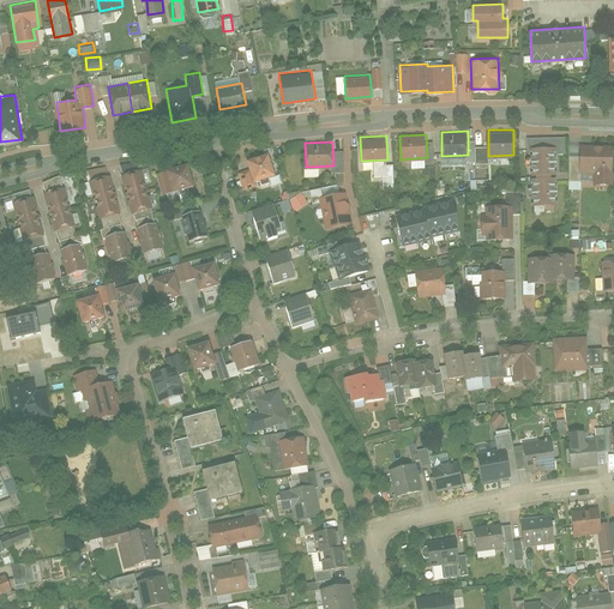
[(581,143),(581,170),(595,170),(595,182),(613,182),(613,143),(581,143)]
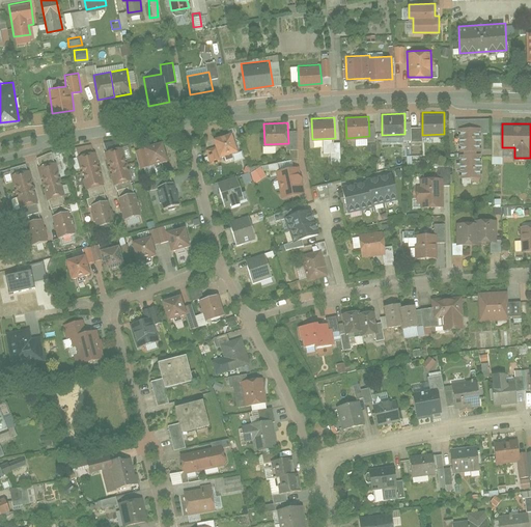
[(481,127),(459,128),(460,150),(464,149),(464,153),(460,154),(460,176),(482,176),(482,154),(477,154),(477,150),(481,150),(481,127)]
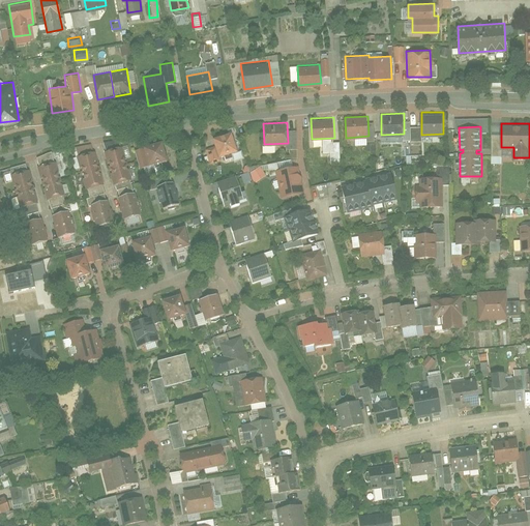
[(215,144),(205,147),(209,162),(221,158),(219,155),(237,150),(232,132),(213,137),(215,144)]
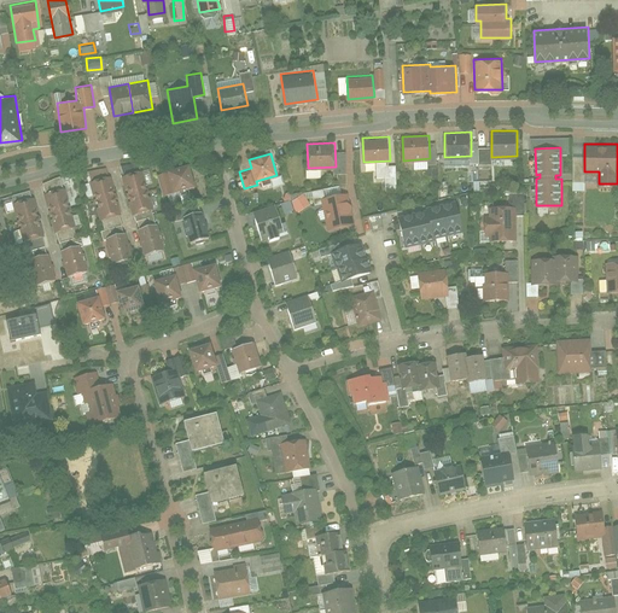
[(196,185),(190,163),(157,173),(163,194),(196,185)]
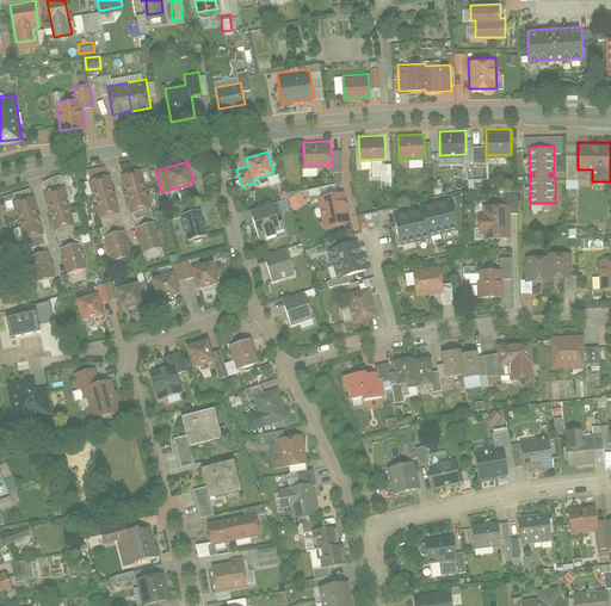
[(88,166),(91,175),(106,172),(105,162),(88,166)]
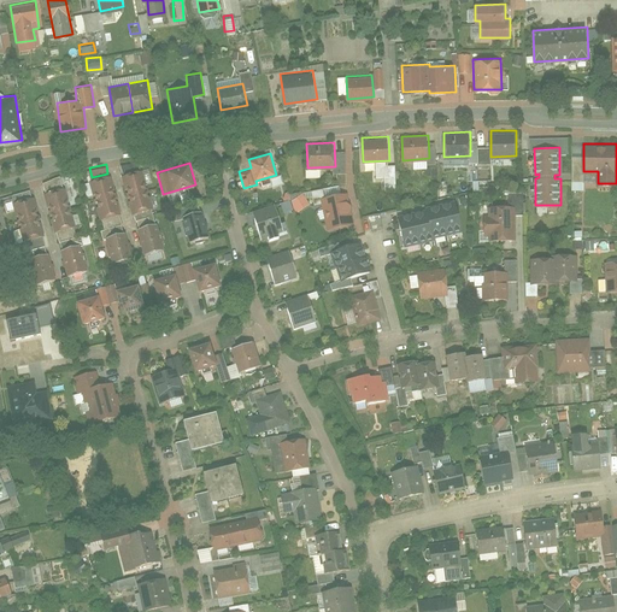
[(144,169),(123,174),(128,193),(148,188),(144,169)]
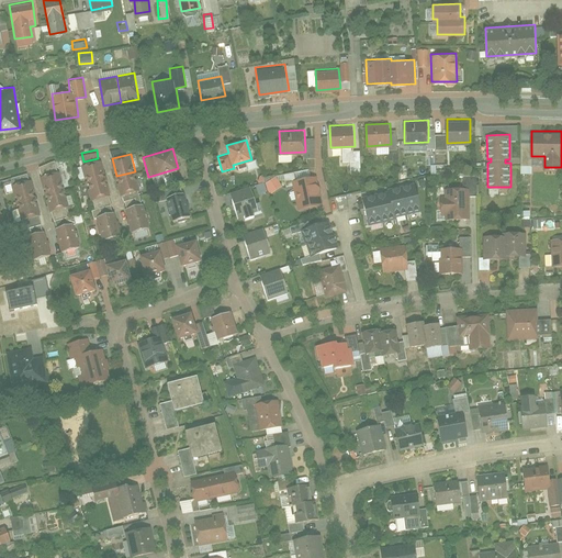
[(101,159),(81,164),(86,181),(105,177),(101,159)]
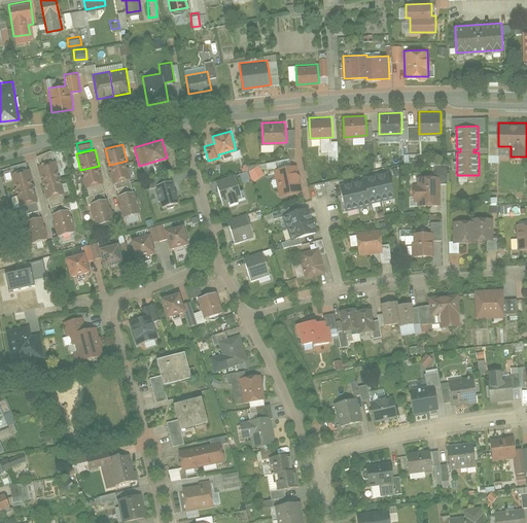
[(56,160),(38,165),(42,180),(60,176),(56,160)]
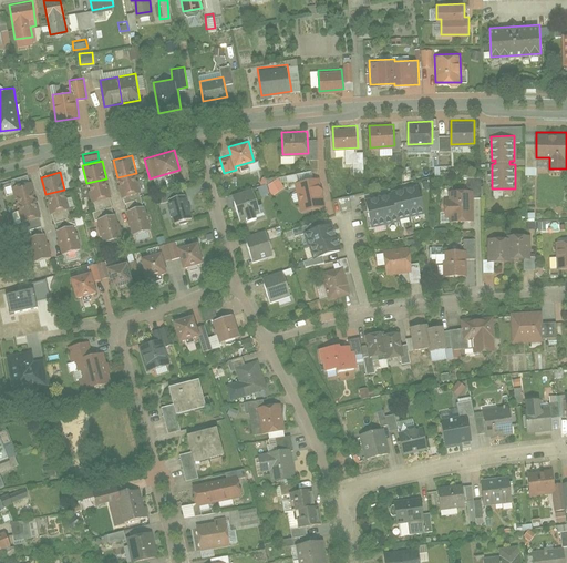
[(136,173),(117,177),(122,195),(140,191),(136,173)]
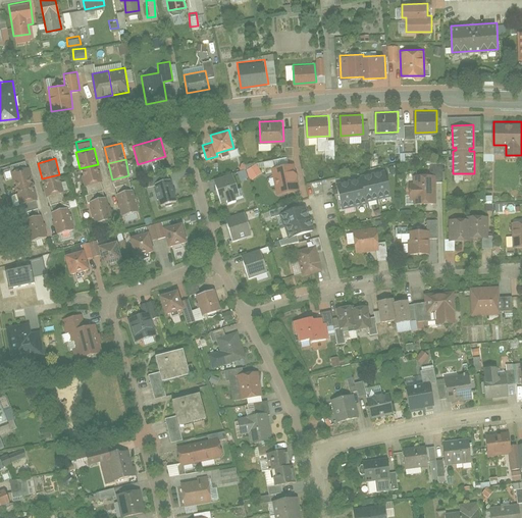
[(250,176),(261,170),(255,160),(244,167),(250,176)]
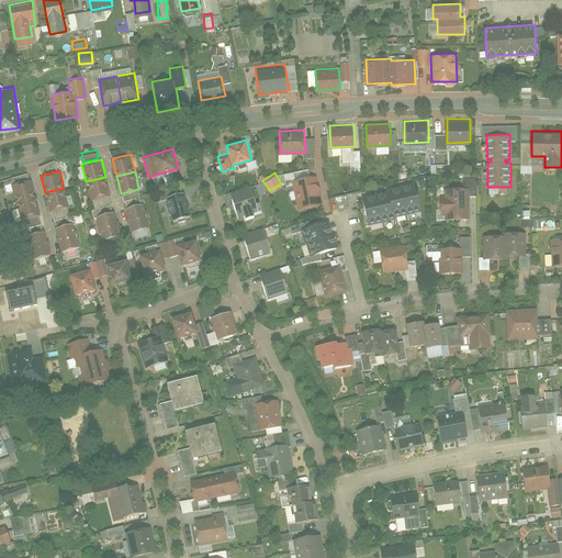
[(316,175),(292,179),(295,193),(318,188),(316,175)]
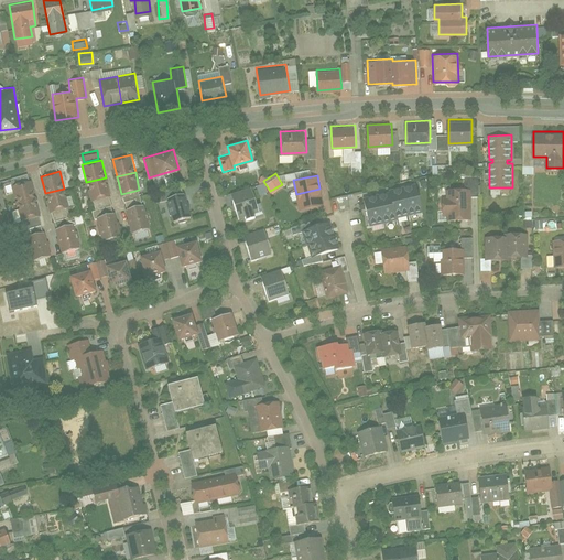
[(106,178),(86,182),(90,200),(110,195),(106,178)]
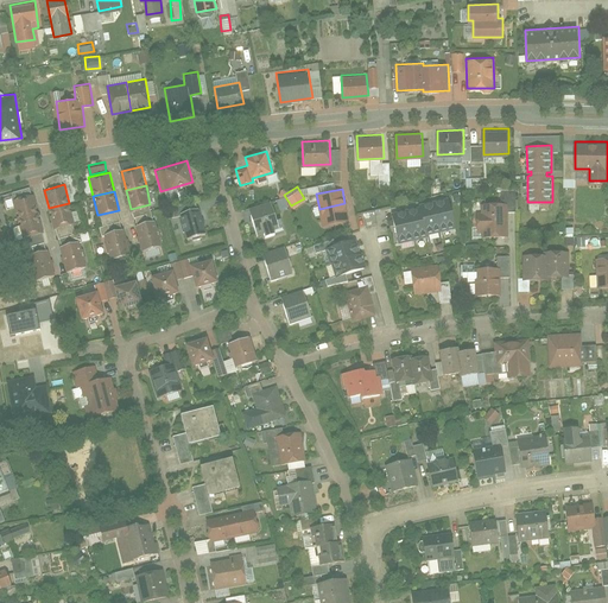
[(37,211),(32,192),(14,197),(19,216),(37,211)]
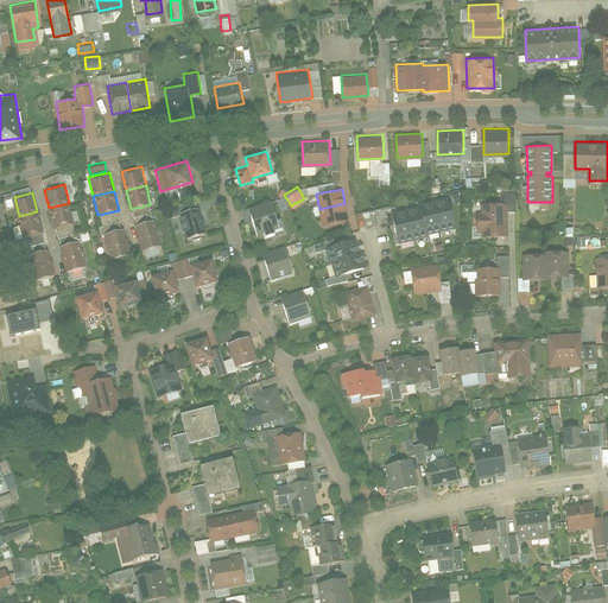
[(284,194),(274,196),(277,207),(287,204),(284,194)]
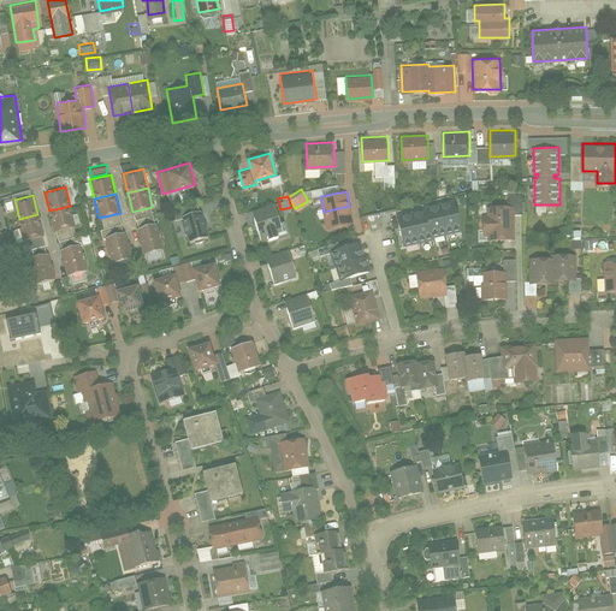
[(461,227),(455,199),(425,205),(426,208),(397,214),(404,243),(433,237),(433,233),(461,227)]
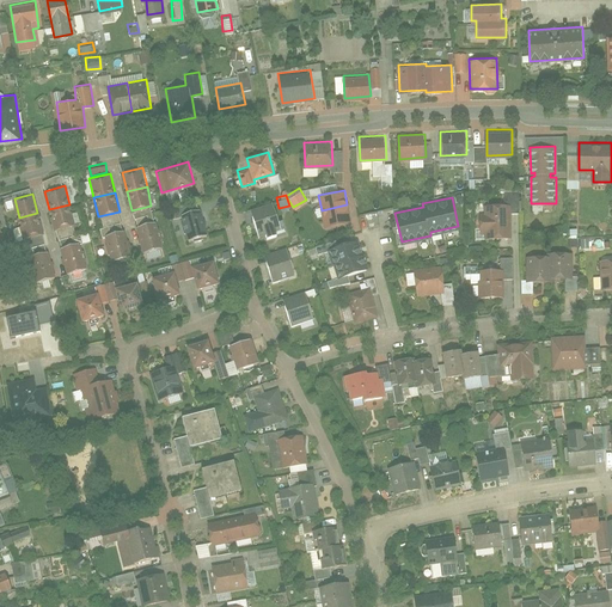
[(274,201),(250,208),(258,234),(265,232),(267,237),(276,233),(275,230),(282,227),(274,201)]
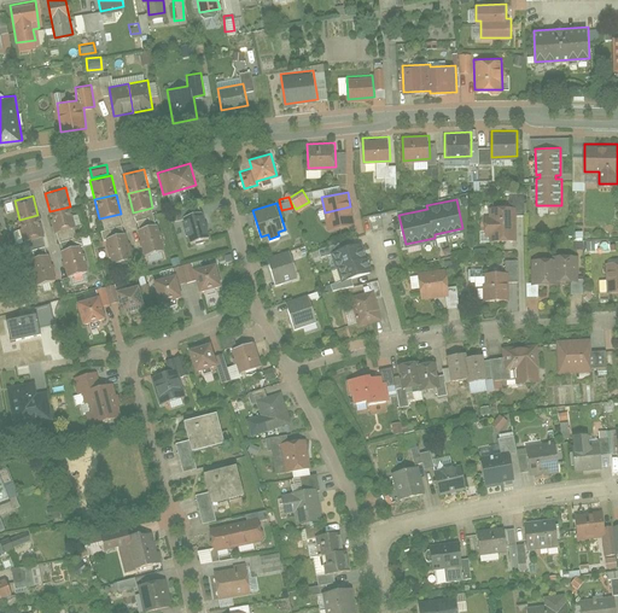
[(516,239),(514,205),(489,206),(489,215),(484,215),(485,233),(490,233),(490,240),(516,239)]
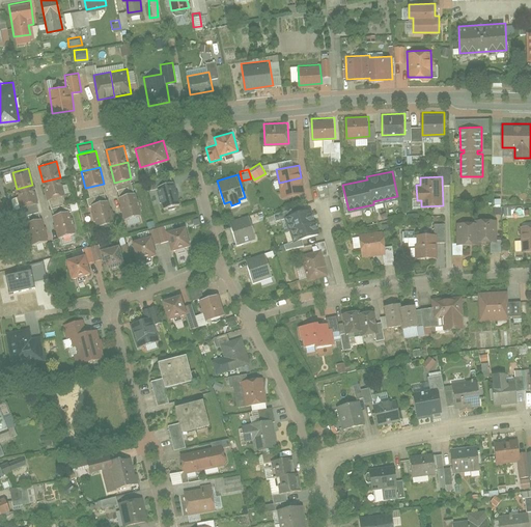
[(60,177),(43,182),(47,198),(64,193),(60,177)]
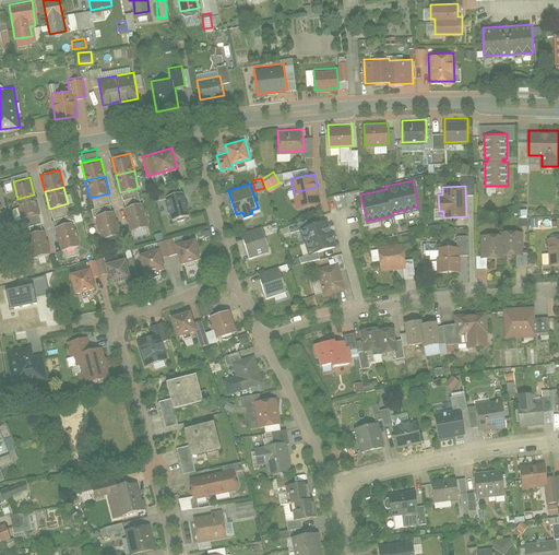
[(189,212),(182,190),(166,196),(171,217),(189,212)]
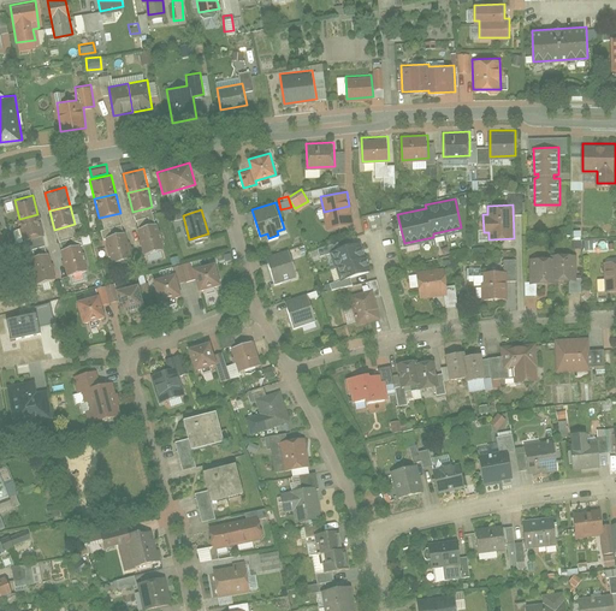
[(42,233),(37,214),(19,219),(24,238),(42,233)]
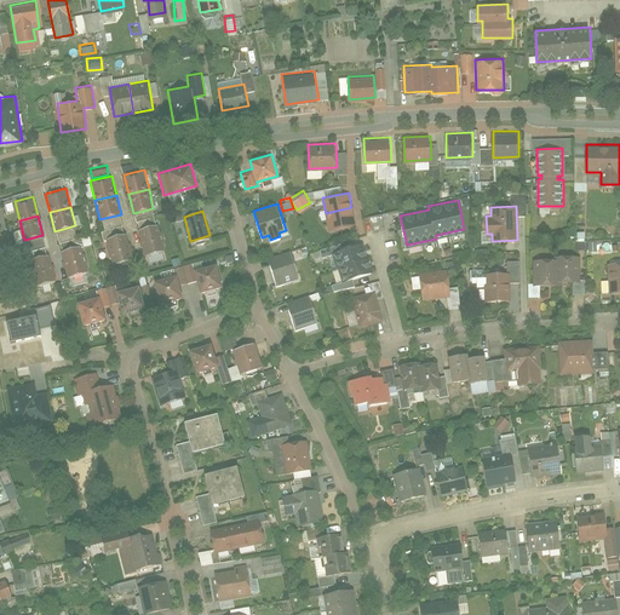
[(159,223),(137,229),(144,254),(165,248),(159,223)]
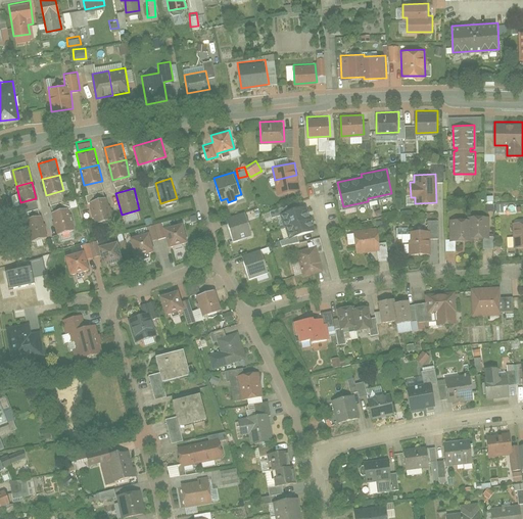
[(107,195),(89,200),(95,222),(112,218),(107,195)]
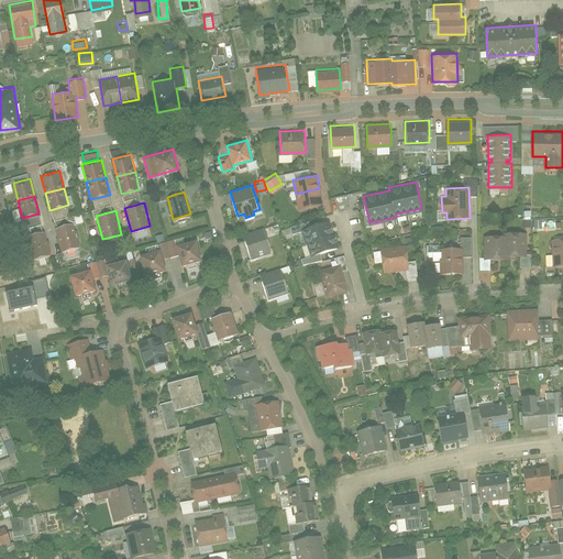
[(305,226),(308,240),(333,232),(330,219),(305,226)]
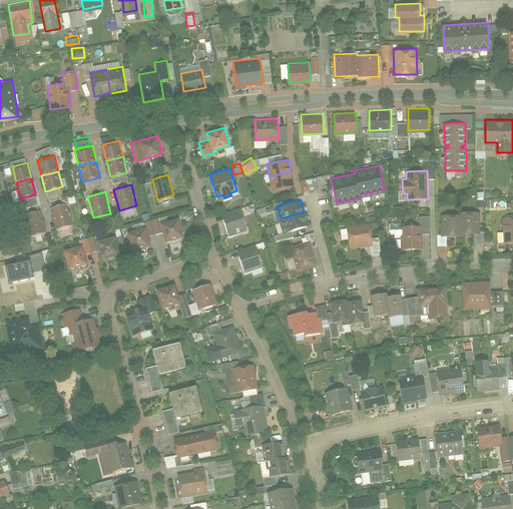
[(72,222),(67,202),(50,206),(56,227),(72,222)]
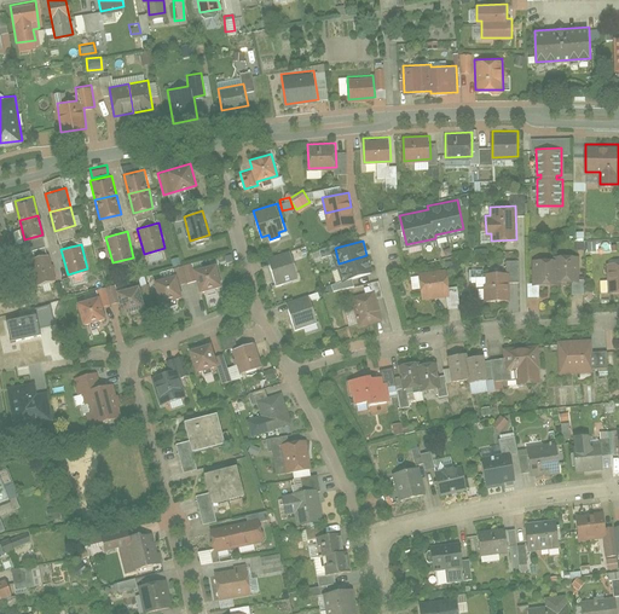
[(298,274),(289,249),(267,256),(276,282),(298,274)]
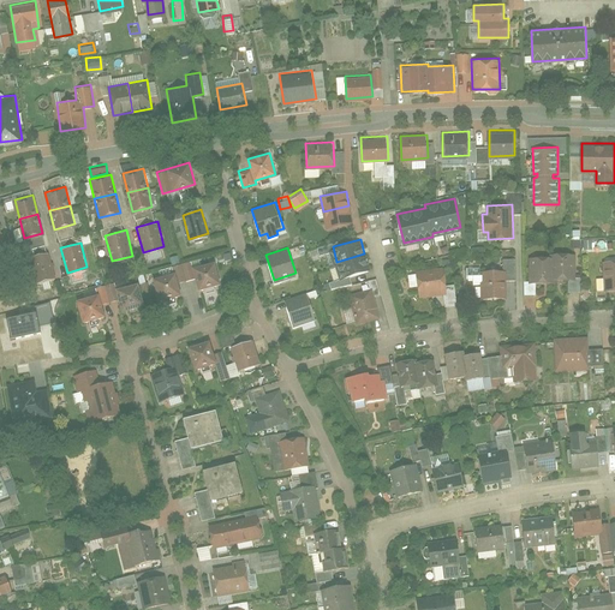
[(54,276),(48,251),(30,256),(36,281),(54,276)]
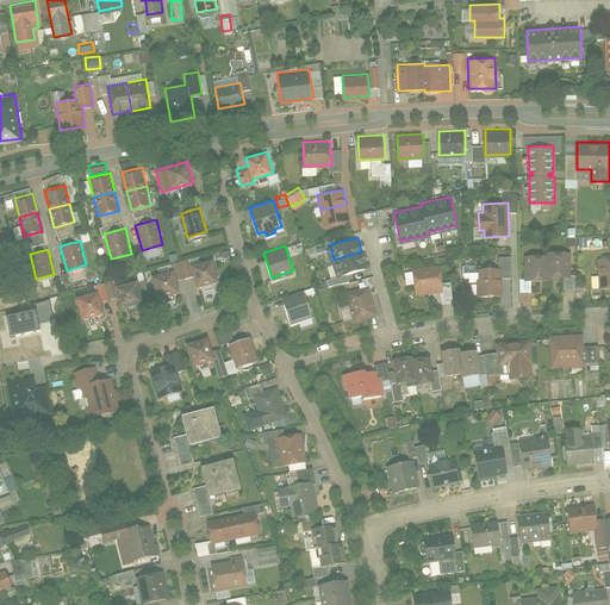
[(524,254),(524,279),(548,279),(548,276),(565,276),(565,286),(576,286),(576,273),(570,273),(570,250),(546,250),(546,254),(524,254)]
